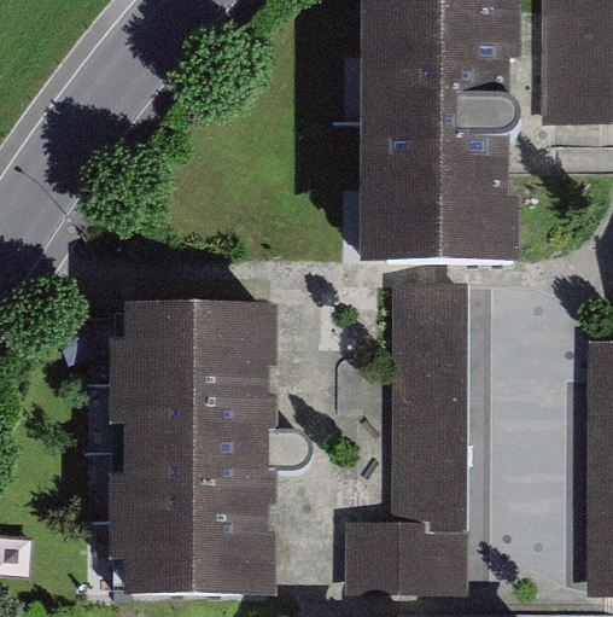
[(372,0),(368,256),(517,258),(519,0),(372,0)]
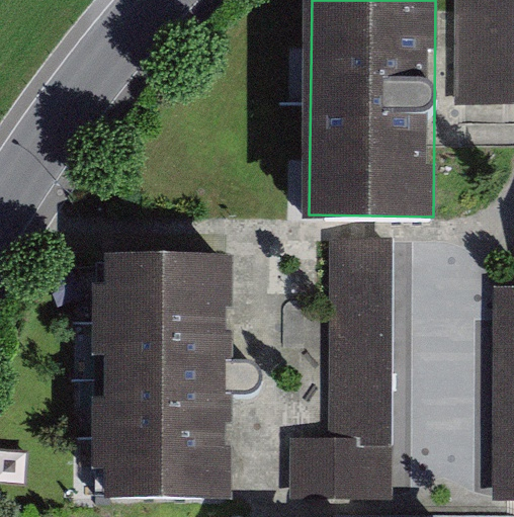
[(513,57),(513,56),(513,0),(450,0),(450,133),(513,133),(513,57)]
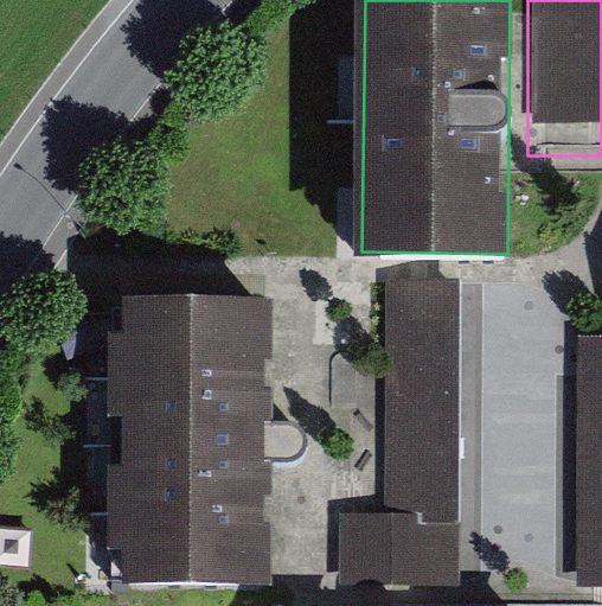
[(459,287),(385,287),(384,516),(339,516),(339,587),(459,587),(459,287)]
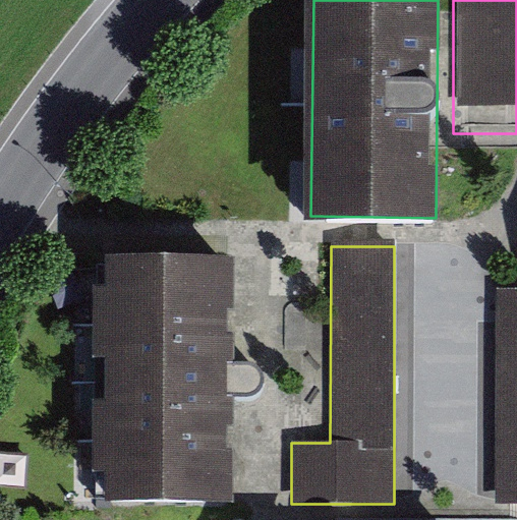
[(109,255),(112,483),(236,482),(234,253),(109,255)]
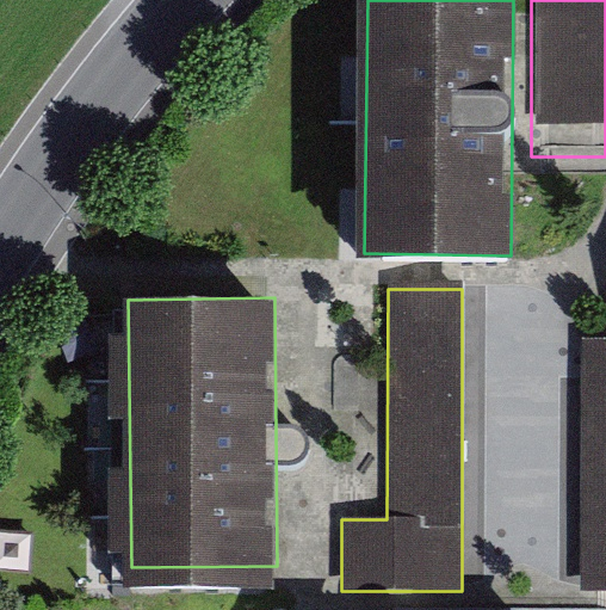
[(605,343),(574,344),(577,592),(605,591),(605,343)]
